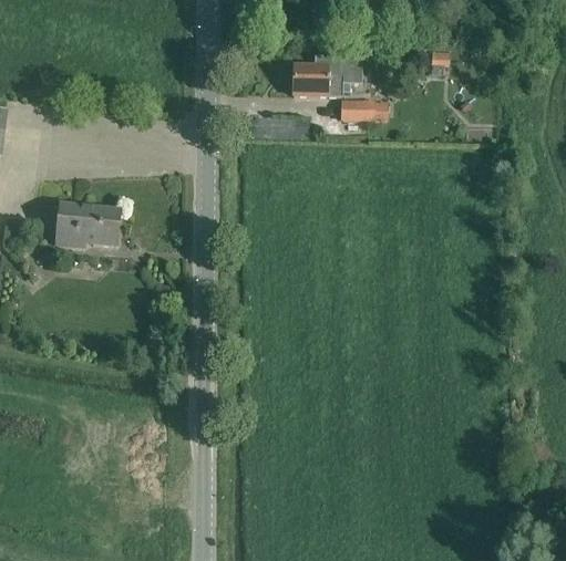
[(432,51),(432,64),(443,64),(448,64),(448,51),(432,51)]
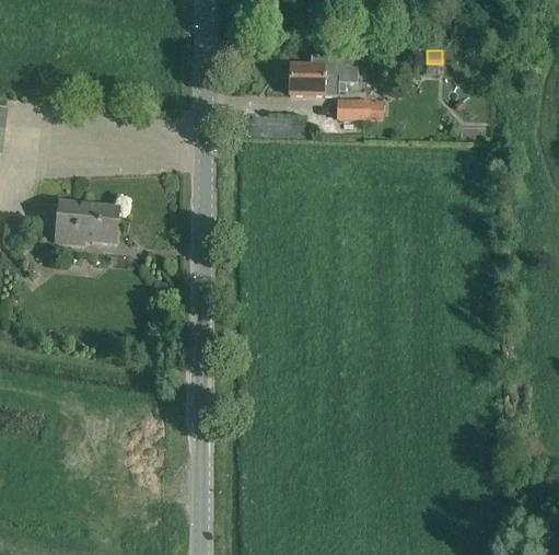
[(289,65),(289,93),(338,94),(338,90),(345,90),(345,82),(357,82),(358,56),(310,55),(310,65),(289,65)]
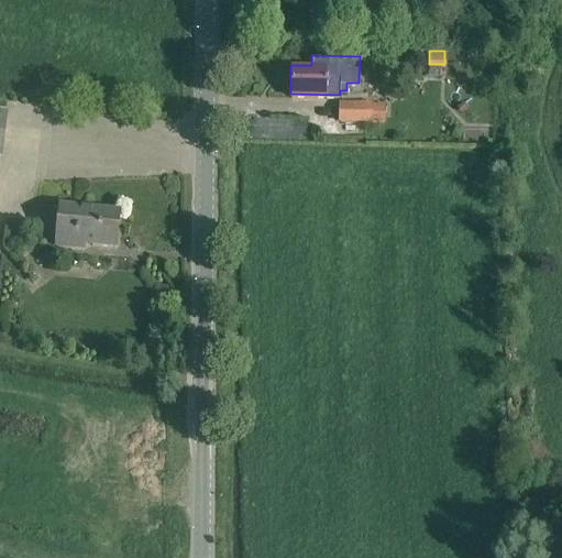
[(368,119),(370,99),(338,98),(338,117),(368,119)]
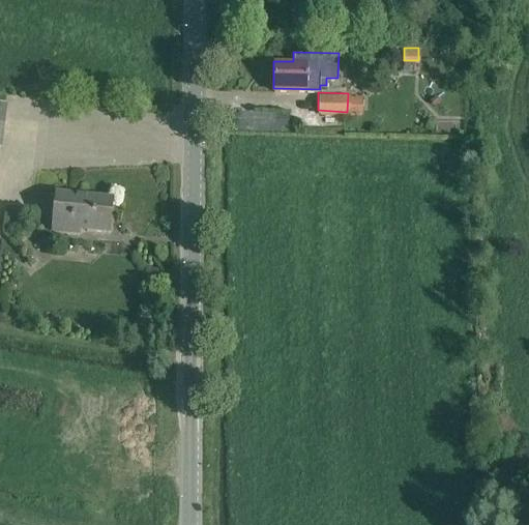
[(348,93),(347,112),(359,112),(360,94),(348,93)]
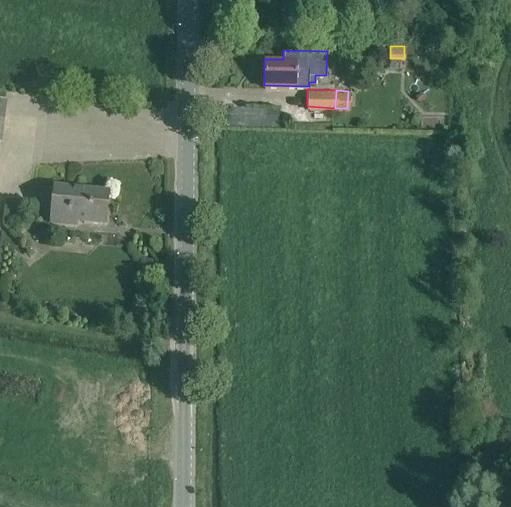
[(107,189),(53,184),(50,220),(75,222),(75,218),(104,221),(107,189)]
